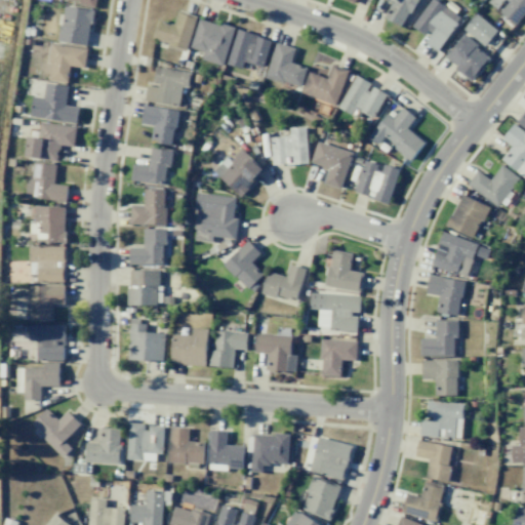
[(416,0),(388,0),(392,2),(384,17),(402,28),(416,0)]
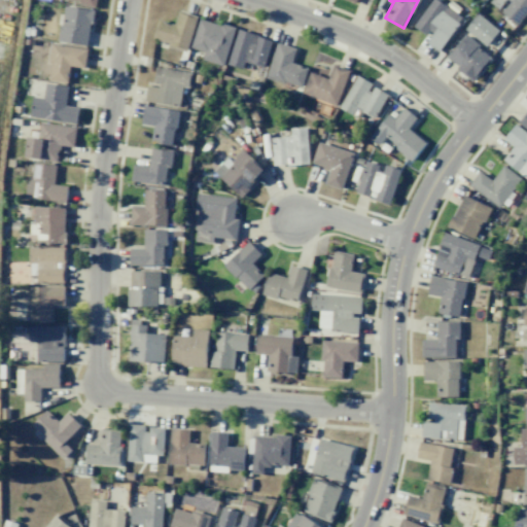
[(462,16),(436,0),(431,0),(413,28),(427,37),(424,41),(440,51),(462,16)]
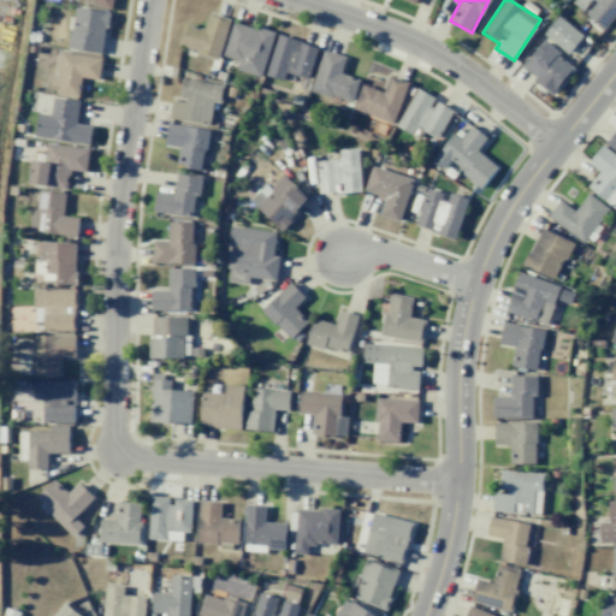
[(615,0),(576,0),(574,5),(585,12),(585,13),(606,28),(615,13),(615,0)]
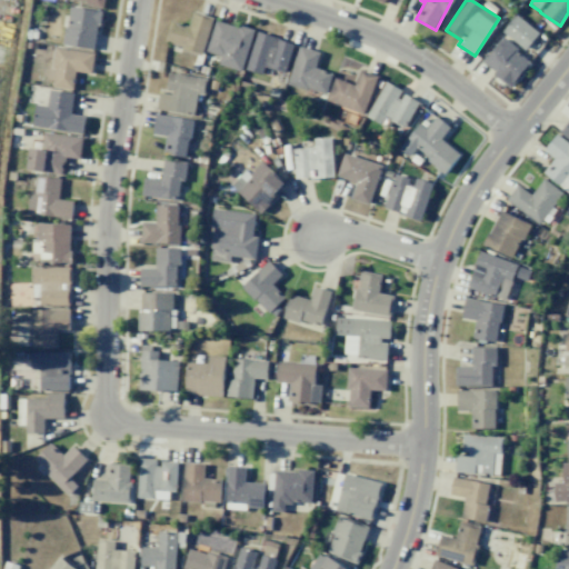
[(100,10),(68,8),(65,46),(97,49),(100,10)]
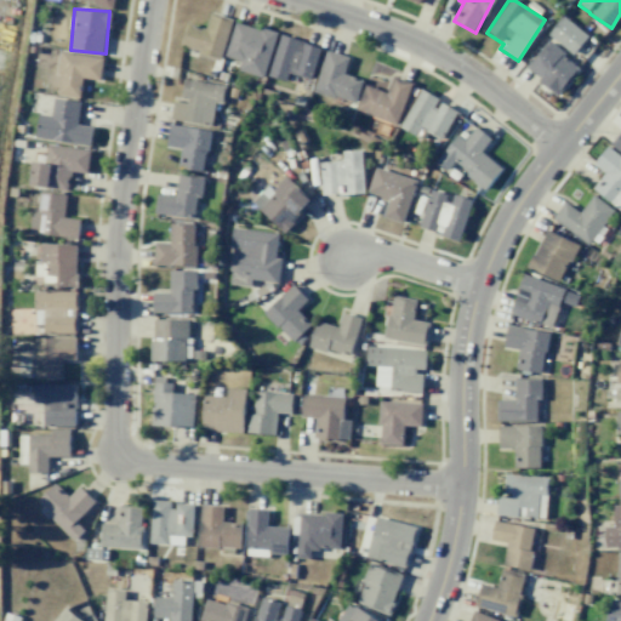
[(232,18),(211,13),(206,29),(187,23),(181,47),(222,60),(232,18)]
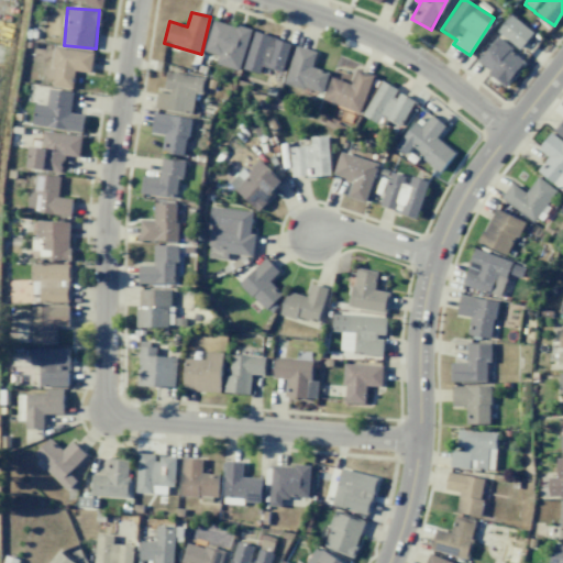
[(532,33),(510,14),(497,31),(519,50),(532,33)]
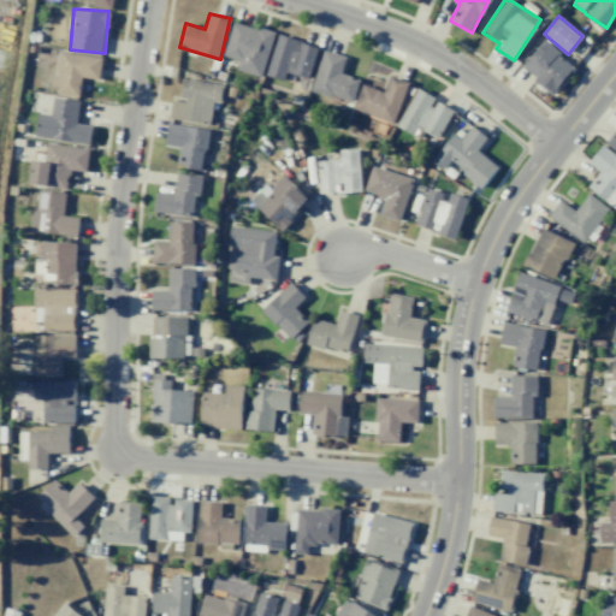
[(236,70),(262,77),(274,34),(234,22),(224,57),(240,60),(236,70)]
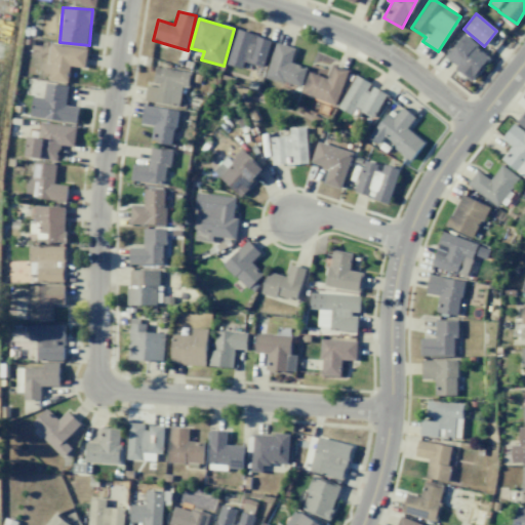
[(228,65),(242,69),(243,63),(264,67),(270,38),(235,31),(228,65)]
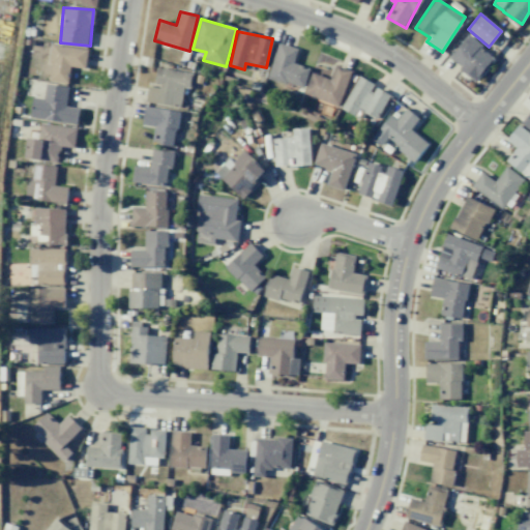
[(478,81),(496,57),(466,35),(448,60),(478,81)]
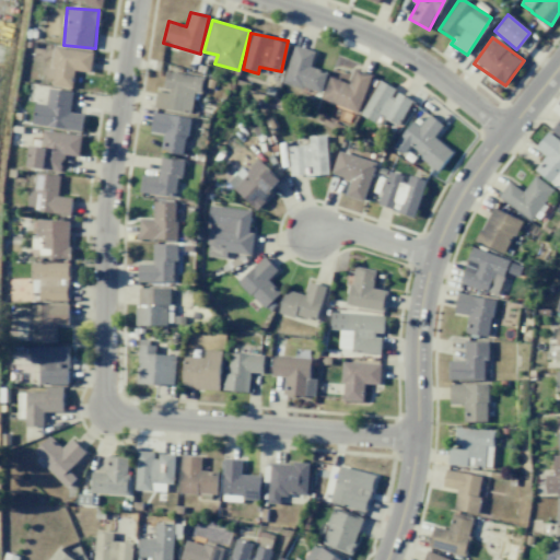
[(91,72),(93,53),(54,46),(47,83),(72,86),(74,70),(91,72)]
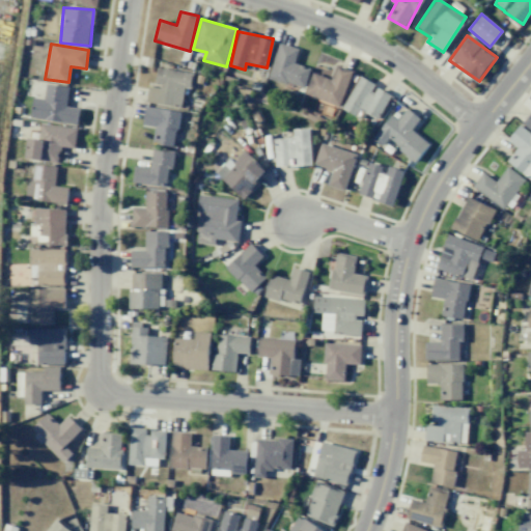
[(298,49),(279,44),(269,78),(304,88),(310,68),(294,63),(298,49)]
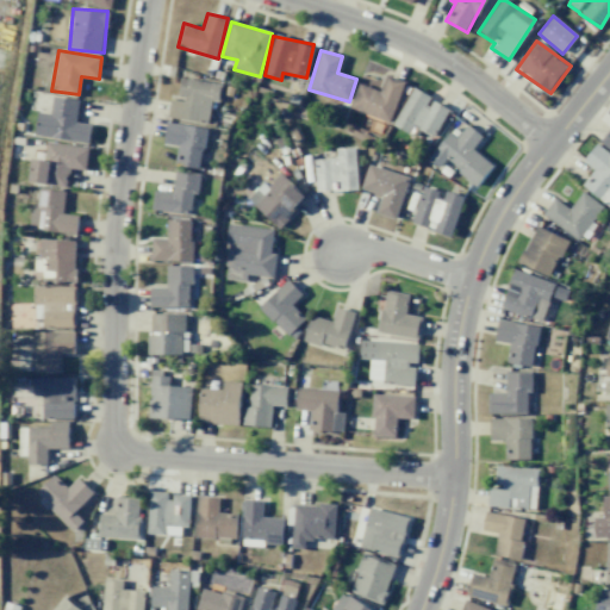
[(392,122),(404,80),(385,75),(381,91),(358,83),(350,111),(392,122)]
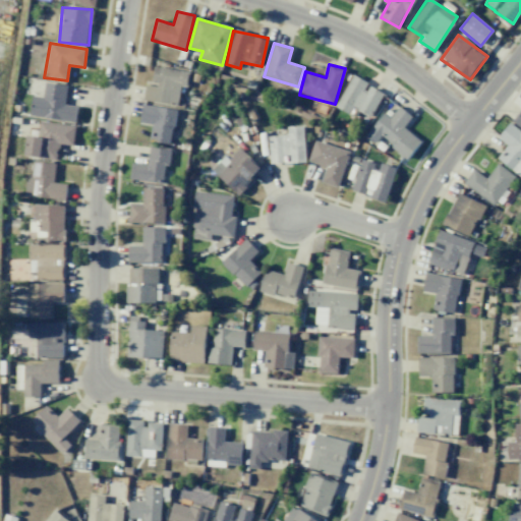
[(190,72),(155,66),(152,84),(147,83),(143,100),(178,106),(181,87),(188,88),(190,72)]
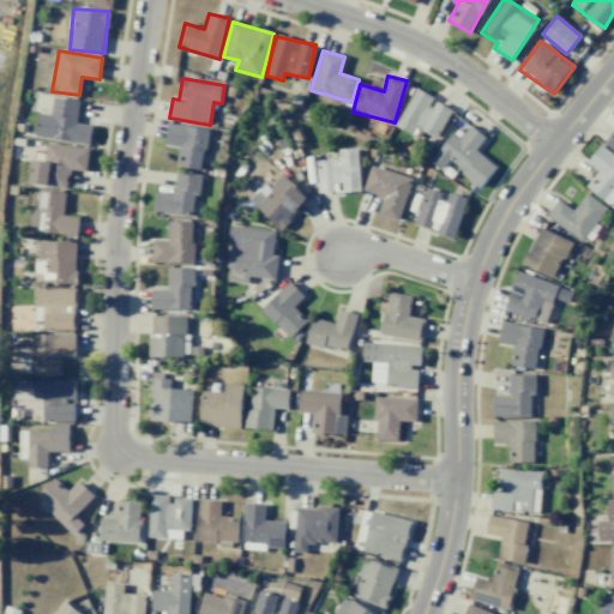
[(434,97),(414,88),(397,127),(411,134),(415,126),(438,137),(450,108),(433,101),(434,97)]
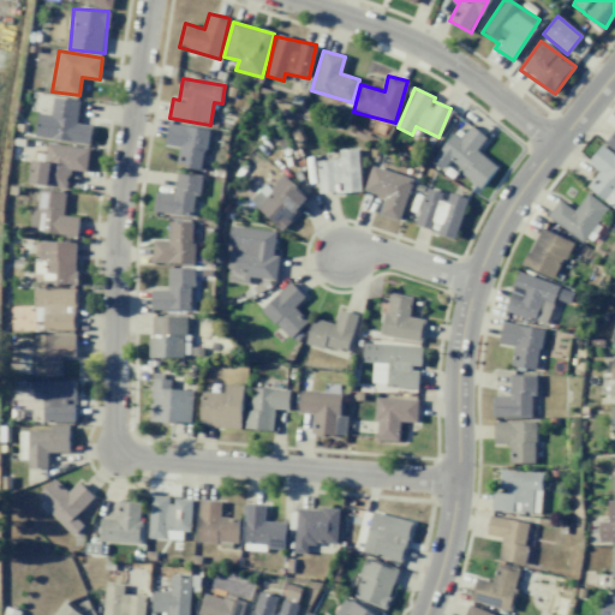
[(37,113),(35,138),(90,143),(93,125),(78,124),(81,101),(53,97),(51,114),(37,113)]
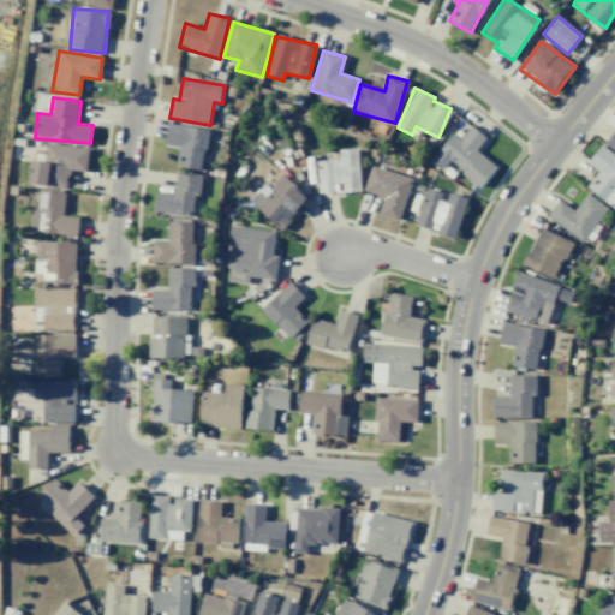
[(166,145),(180,147),(178,167),(203,169),(208,129),(167,124),(166,145)]
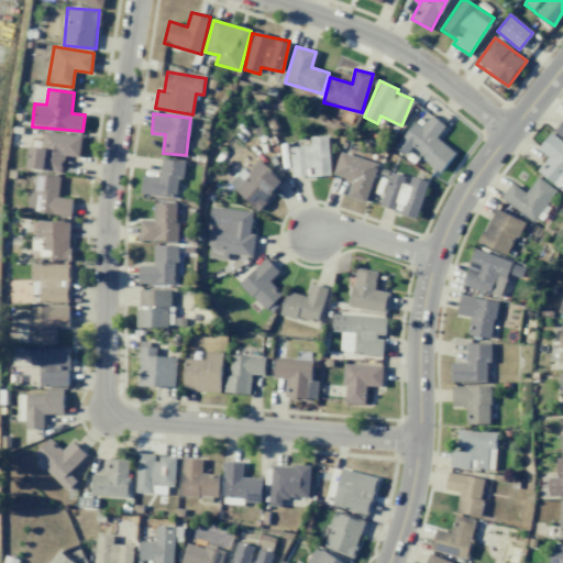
[(415,122),(395,147),(406,155),(410,148),(441,172),(455,153),(435,138),(445,125),(431,114),(421,128),(415,122)]
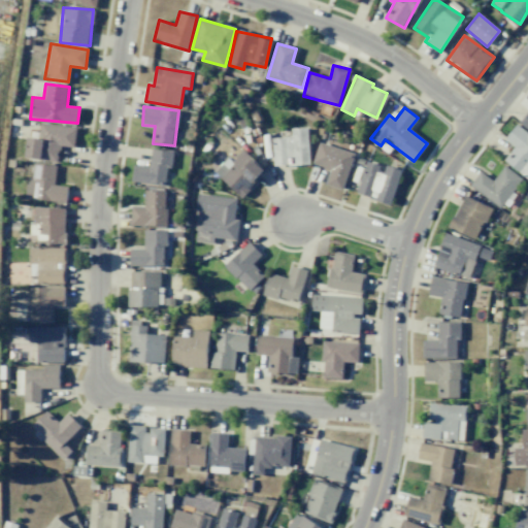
[(527,109),(519,123),(527,130),(527,109)]
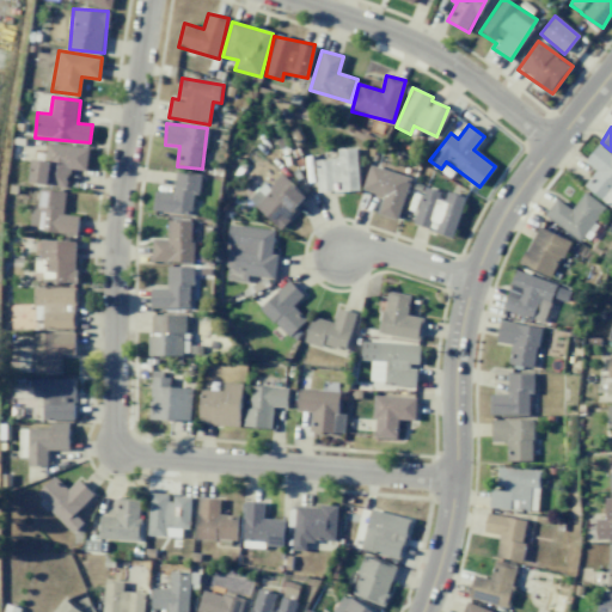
[(90,148),(47,142),(44,160),(32,159),(30,183),(68,188),(69,169),(86,171),(90,148)]
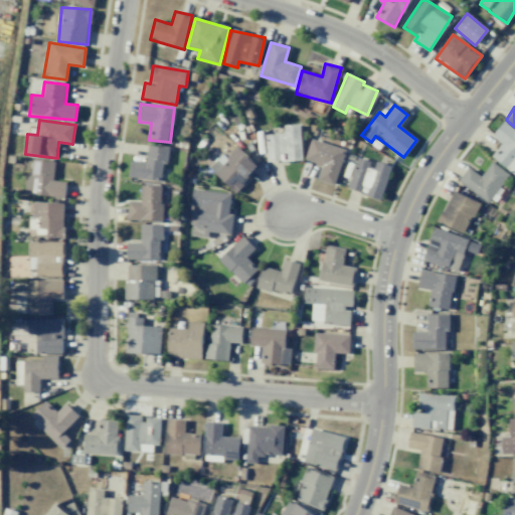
[(514,130),(503,122),(492,136),(502,143),(491,157),(514,174),(514,130)]
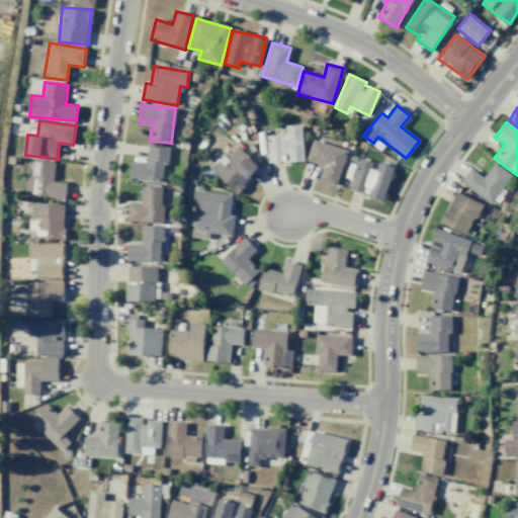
[(284,125),(284,134),(267,135),(268,163),(304,161),(301,124),(284,125)]
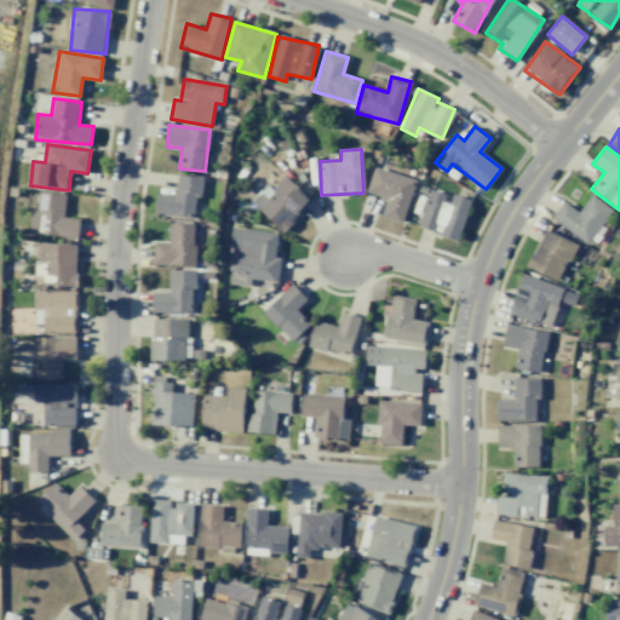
[(415,181),(374,167),(367,193),(388,200),(383,217),(402,223),(415,181)]
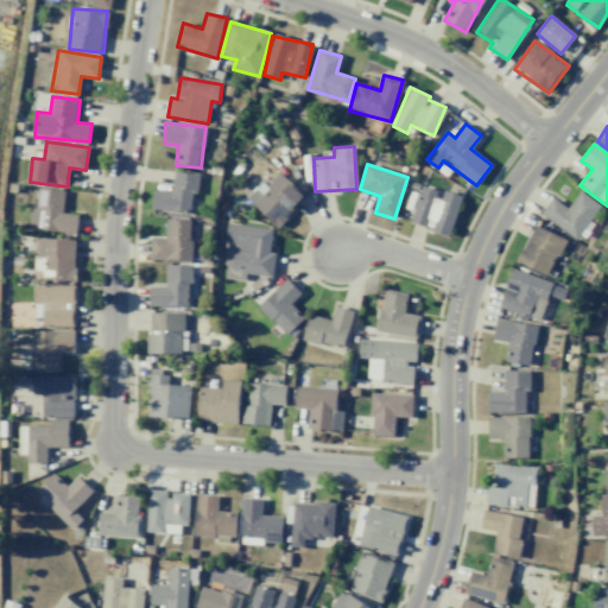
[(152,209),(190,214),(192,192),(198,194),(201,173),(175,171),(172,191),(154,190),(152,209)]
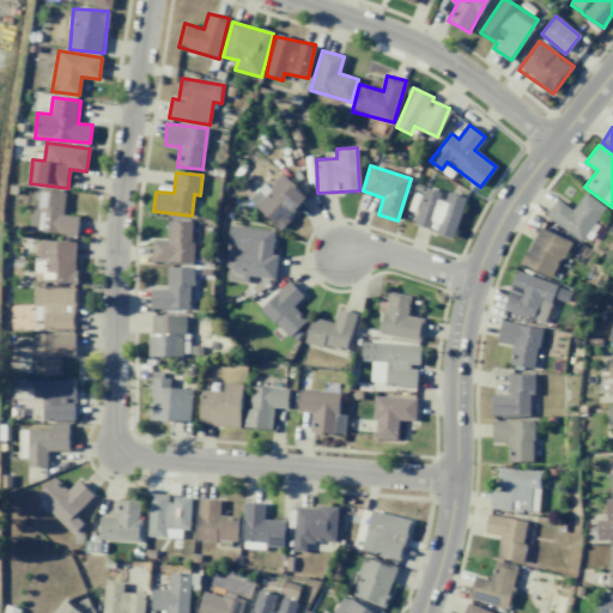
[(308,199),(281,174),(268,188),(263,184),(249,200),(280,229),(308,199)]
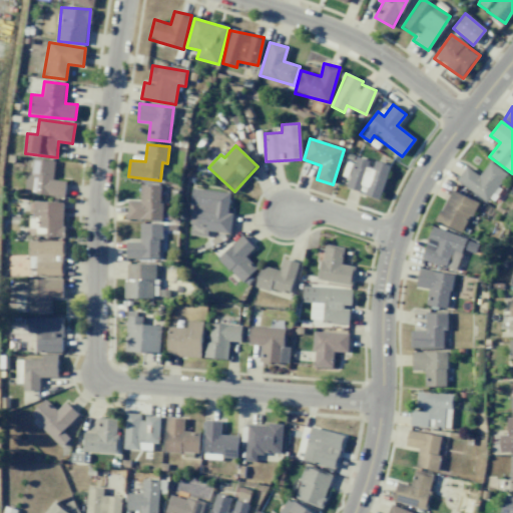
[(346,189),(381,198),(390,164),(372,160),(372,161),(355,157),(346,189)]
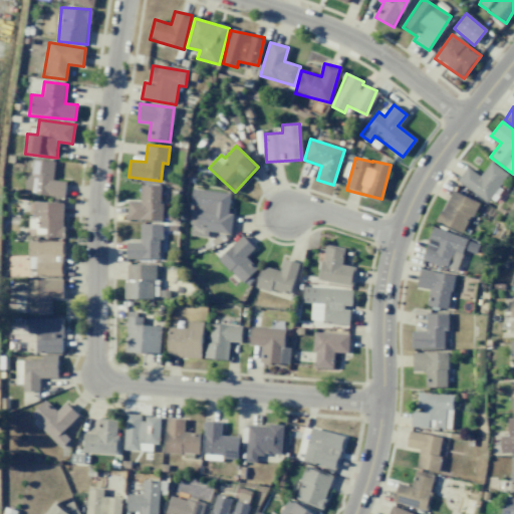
[(24,193),(64,197),(66,181),(53,180),(55,162),(33,160),(32,174),(26,174),(24,193)]
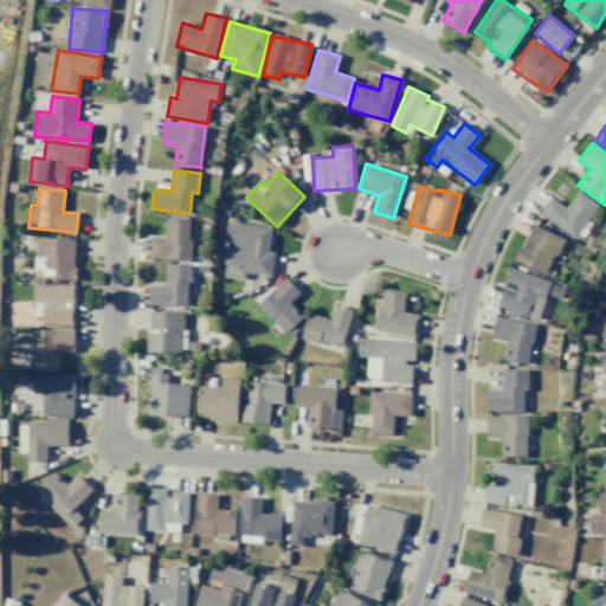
[(577,239),(599,204),(578,191),(567,207),(550,197),(539,214),(577,239)]
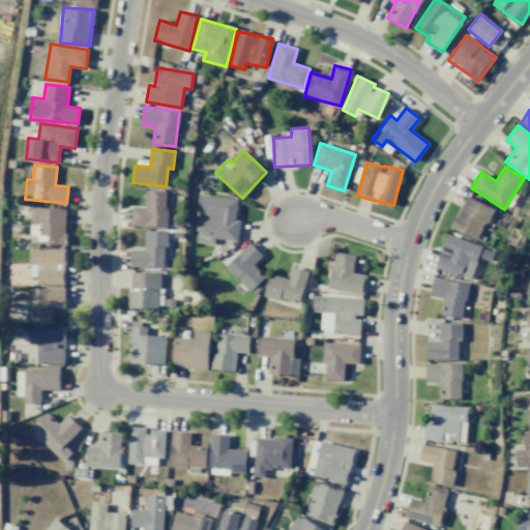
[(167,228),(168,192),(145,192),(145,207),(133,207),(131,227),(167,228)]
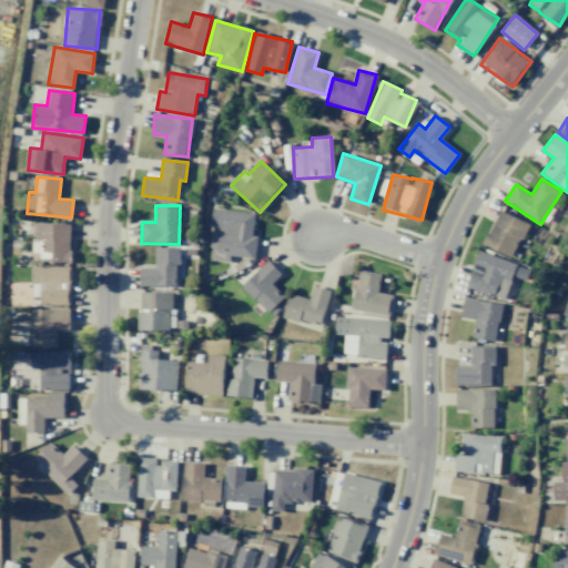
[(210,261),(229,262),(229,256),(255,257),(256,236),(253,236),(254,212),(212,210),(210,261)]
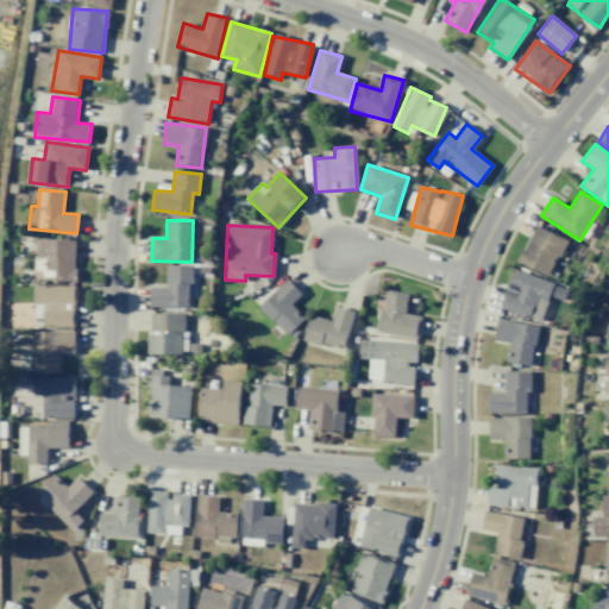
[(566,239),(534,225),(518,263),(550,277),(566,239)]
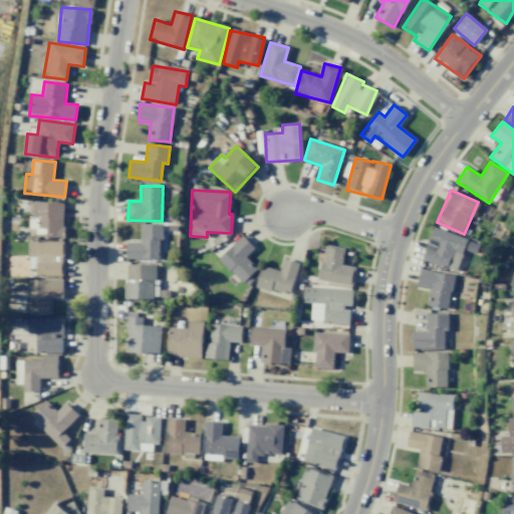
[(33,218),(38,218),(37,236),(63,237),(64,203),(33,202),(33,218)]
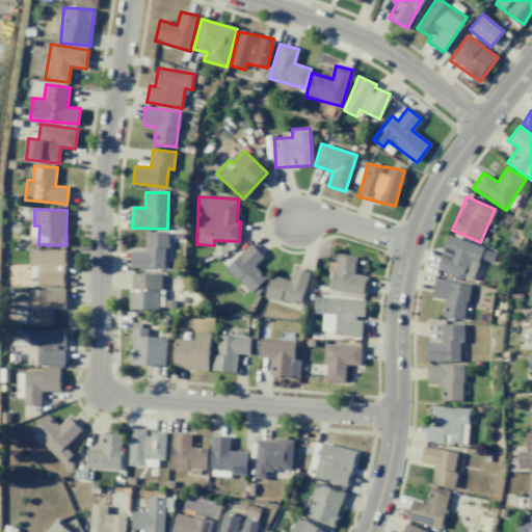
[(168,268),(169,233),(144,232),(144,250),(131,250),(131,267),(168,268)]
